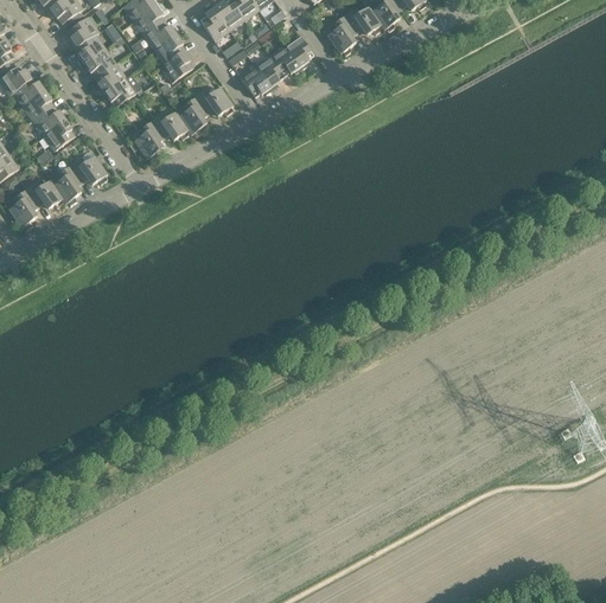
[(34,0),(37,5),(39,2),(42,6),(43,5),(46,11),(61,0),(34,0)]
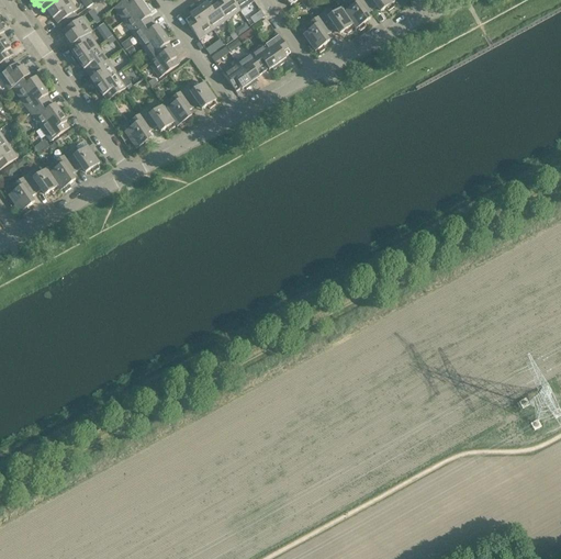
[(70,2),(68,0),(56,0),(43,10),(47,15),(49,13),(52,17),(53,15),(56,21),(76,8),(71,1),(70,2)]
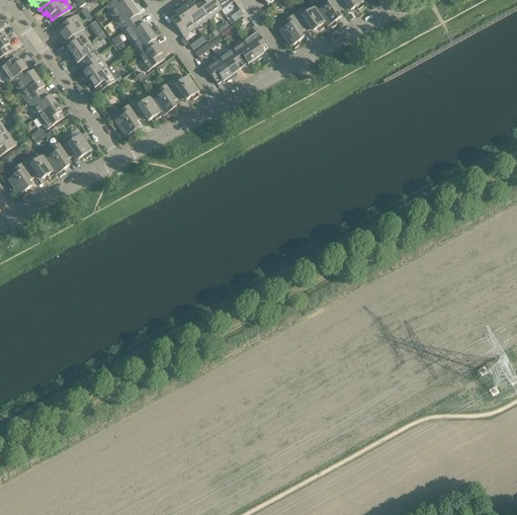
[(110,0),(104,5),(108,11),(109,10),(114,17),(134,3),(132,0),(110,0)]
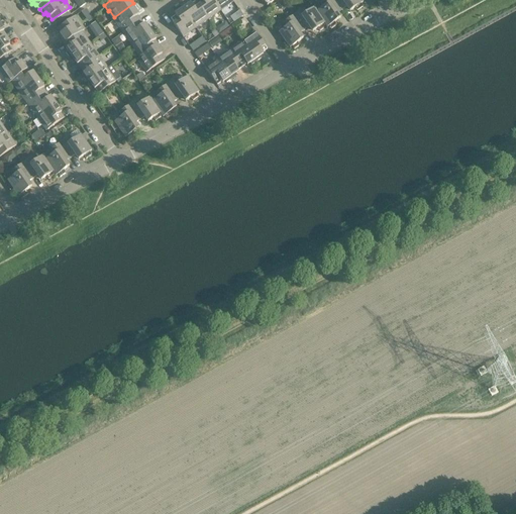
[(207,16),(196,0),(193,0),(187,4),(185,1),(180,4),(194,24),(201,19),(202,20),(207,16)]
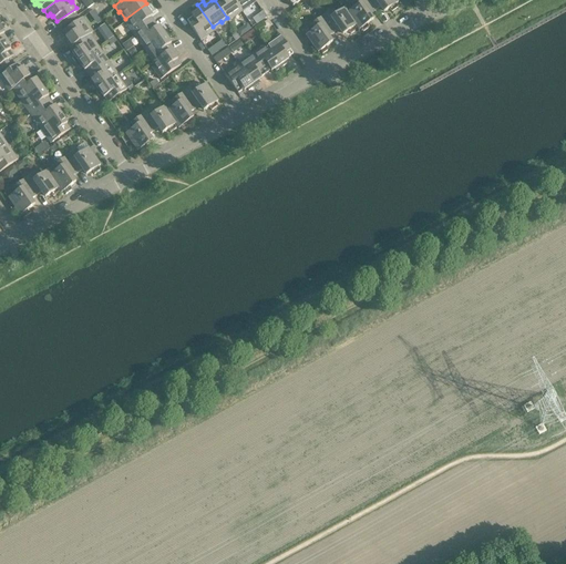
[(240,8),(234,0),(215,0),(227,18),(233,14),(233,13),(240,8)]
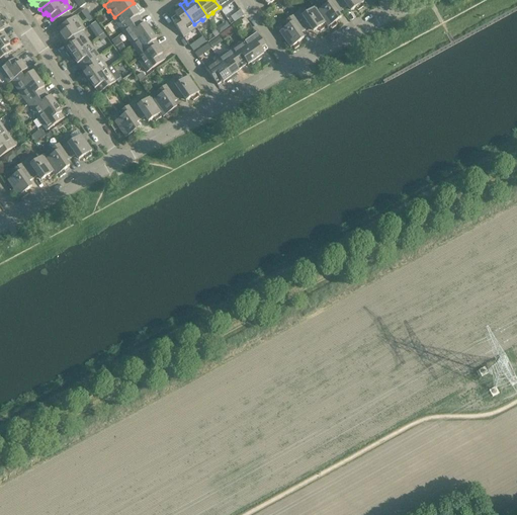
[(341,7),(335,0),(321,0),(323,4),(317,9),(324,20),(324,21),(327,25),(329,23),(331,26),(336,22),(334,19),(340,15),(336,10),(341,7)]
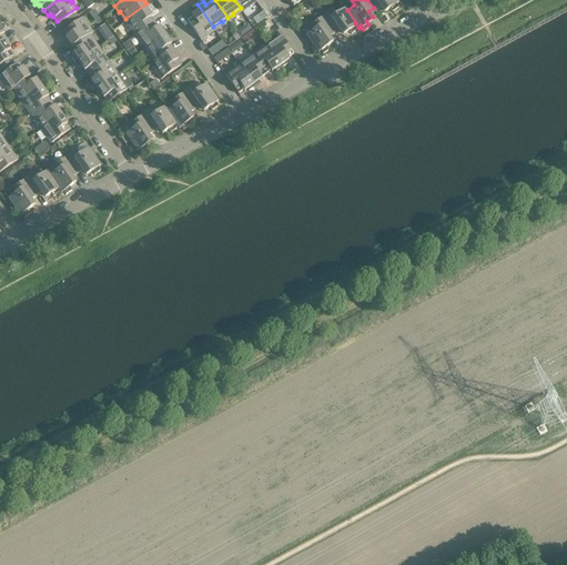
[(367,0),(374,8),(378,4),(383,10),(388,6),(391,9),(397,4),(395,1),(397,0),(367,0)]
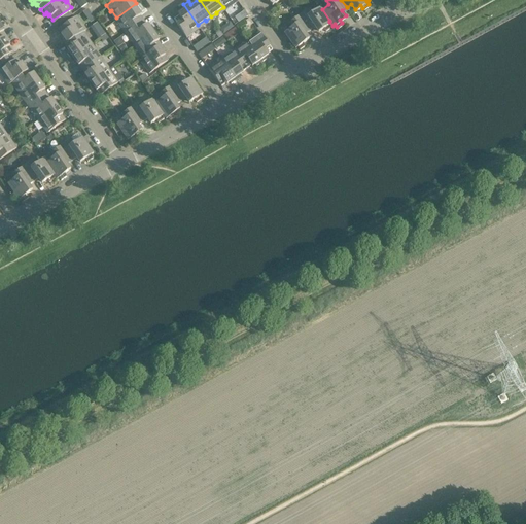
[(140,8),(136,3),(116,18),(121,25),(120,26),(124,31),(142,18),(139,13),(140,12),(138,9),(140,8)]
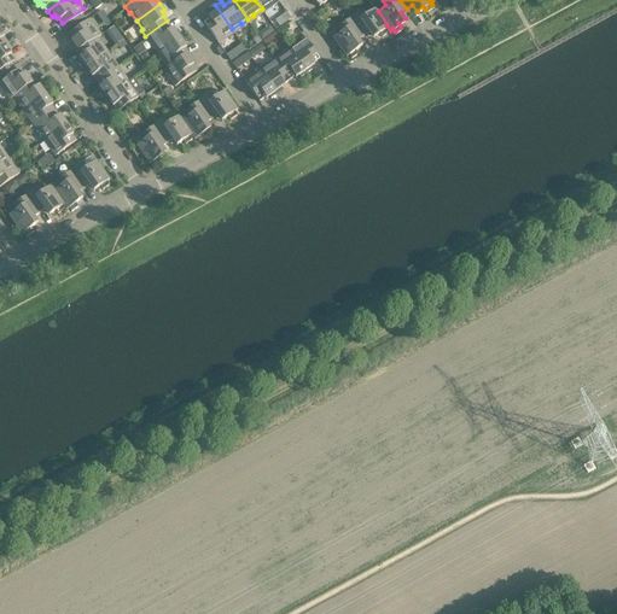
[(232,29),(215,5),(209,10),(211,13),(203,19),(217,41),(225,36),(223,35),(232,29)]
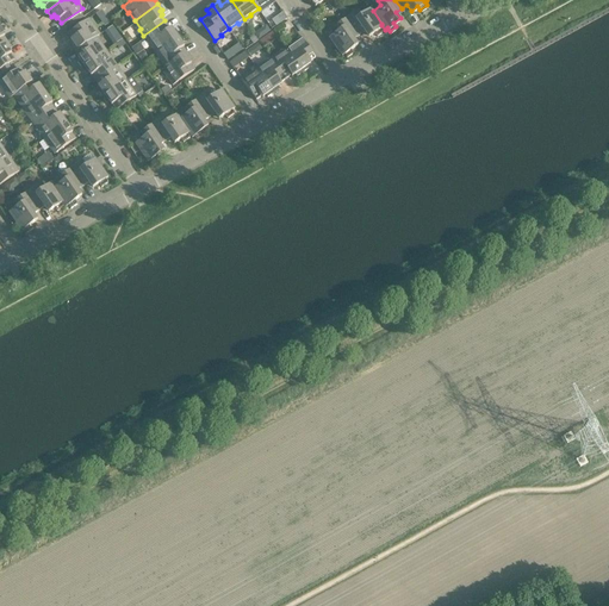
[(373,11),(370,6),(361,12),(356,6),(345,16),(358,32),(362,29),(367,35),(373,30),(376,33),(383,29),(380,25),(381,25),(381,24),(373,11)]
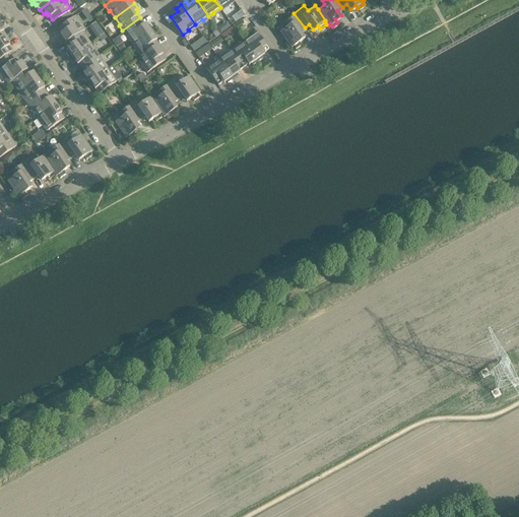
[(85,6),(80,9),(84,14),(89,11),(85,6)]
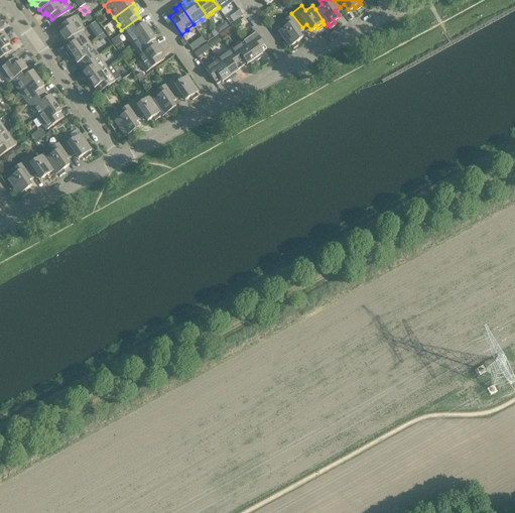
[(79,19),(74,13),(56,26),(59,30),(58,31),(60,34),(58,35),(62,41),(63,40),(81,28),(81,29),(83,27),(78,20),(79,19)]
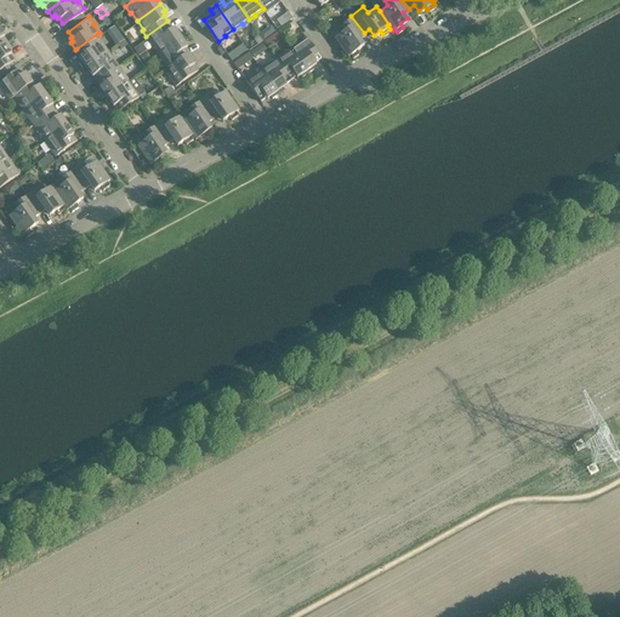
[(364,33),(351,16),(339,24),(342,29),(334,35),(347,55),(350,53),(351,56),(358,51),(356,49),(360,45),(363,44),(358,38),(364,33)]
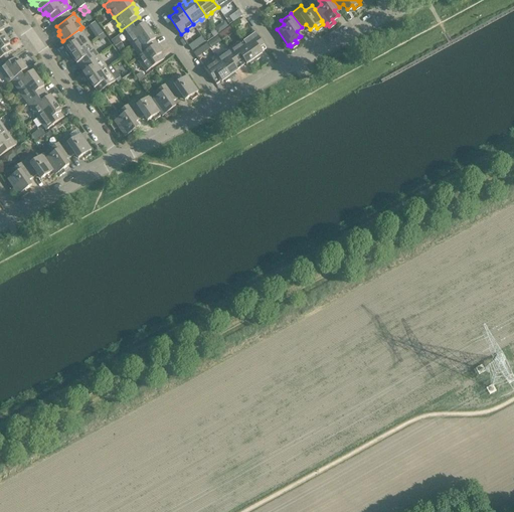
[(142,22),(139,17),(121,30),(125,35),(126,35),(131,42),(151,27),(147,22),(145,24),(143,21),(142,22)]
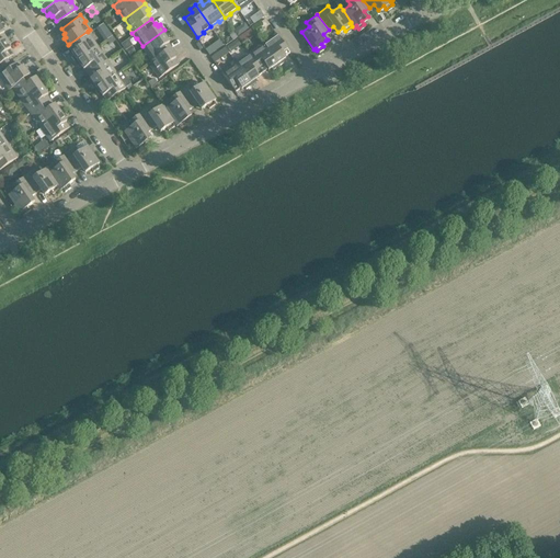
[(102,21),(95,25),(99,31),(105,25),(102,21)]
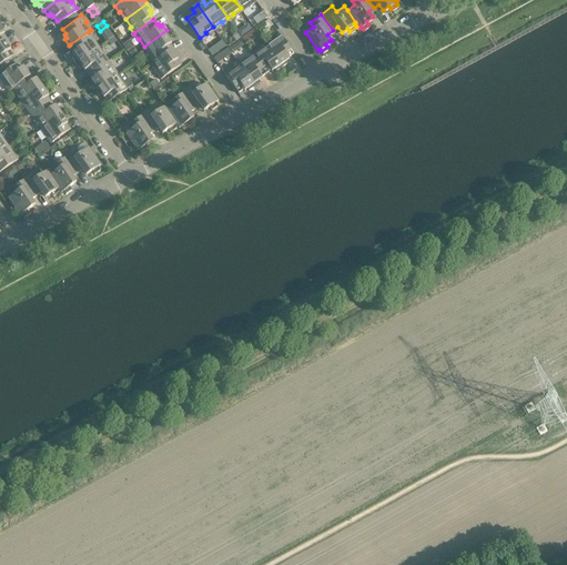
[(170,37),(166,30),(144,47),(150,53),(149,54),(152,60),(153,60),(172,47),(169,41),(170,41),(168,38),(170,37)]
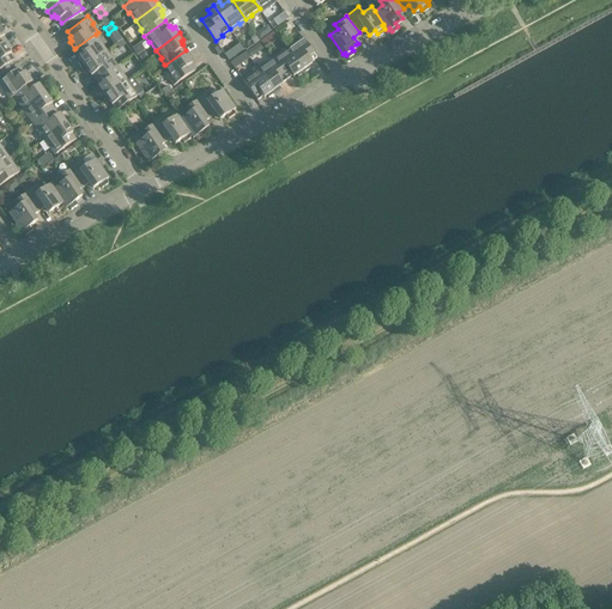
[(96,34),(76,48),(74,49),(78,54),(77,55),(79,58),(77,60),(80,66),(104,49),(107,48),(101,40),(100,40),(96,35),(96,34)]
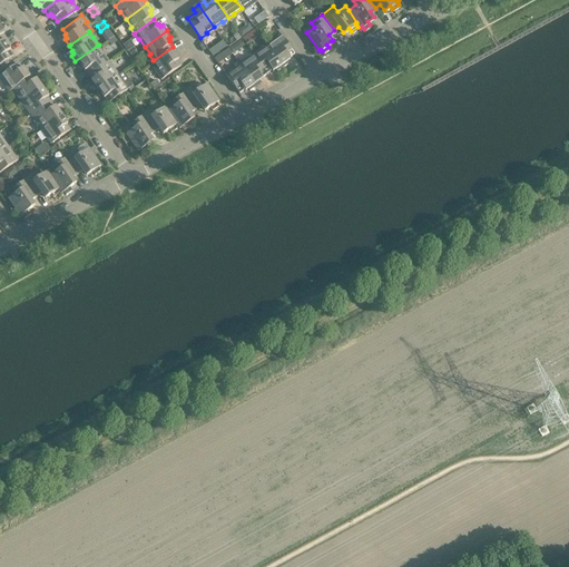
[(273,37),(274,38),(266,44),(282,65),(287,61),(285,59),(288,57),(288,56),(293,51),(280,32),(273,37)]
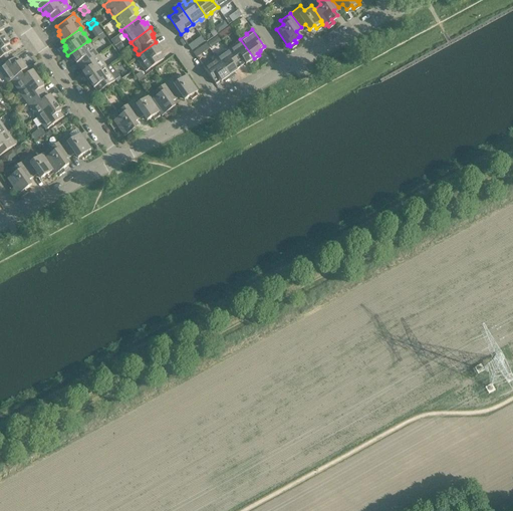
[(8,38),(5,33),(0,36),(0,54),(11,48),(7,43),(8,42),(6,39),(8,38)]
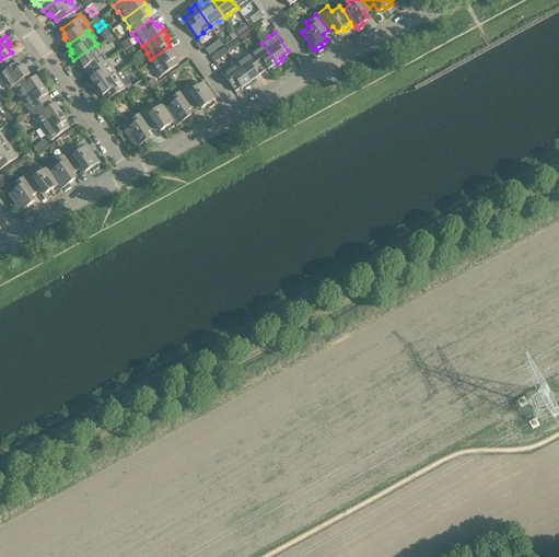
[(209,43),(205,47),(208,53),(213,48),(209,43)]
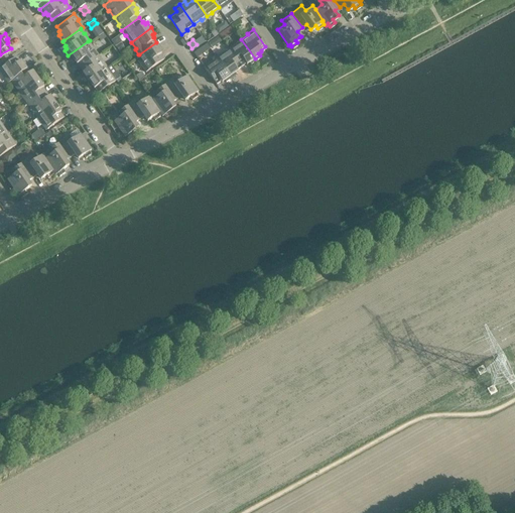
[(255,58),(241,39),(234,43),(233,43),(228,46),(240,65),(245,61),(246,62),(248,60),(250,62),(255,58)]
